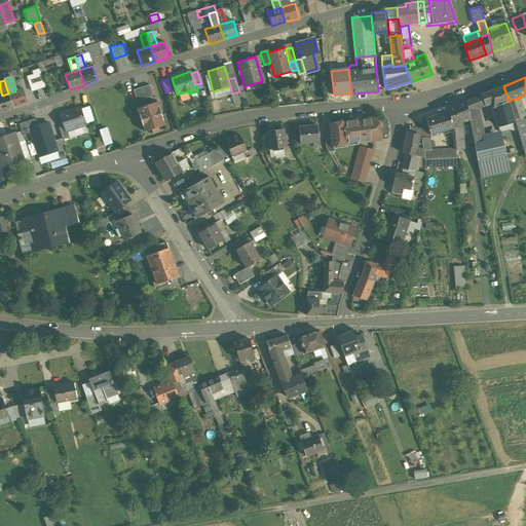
[(150,84),(134,90),(137,102),(153,96),(150,84)]
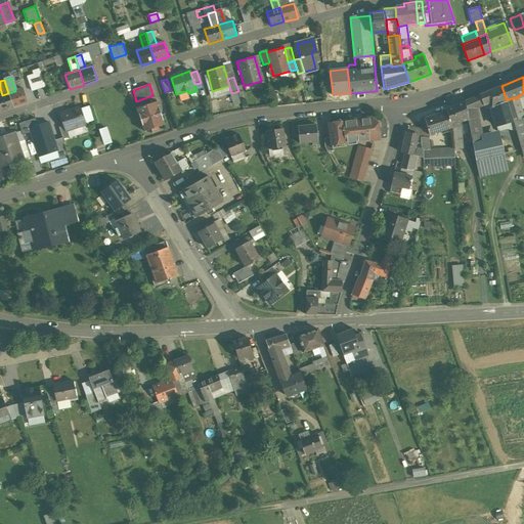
[(501,86),(479,95),(483,105),(489,102),(492,108),(507,101),(507,100),(501,86)]
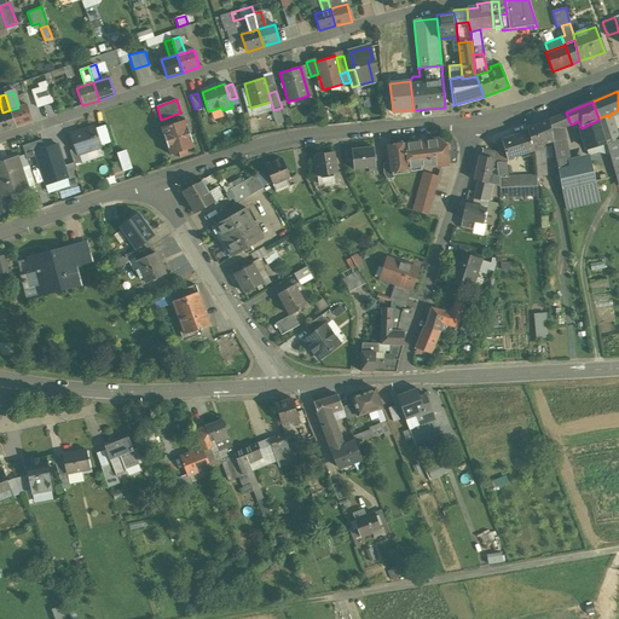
[(18,108),(10,110),(16,127),(33,122),(27,104),(18,108)]
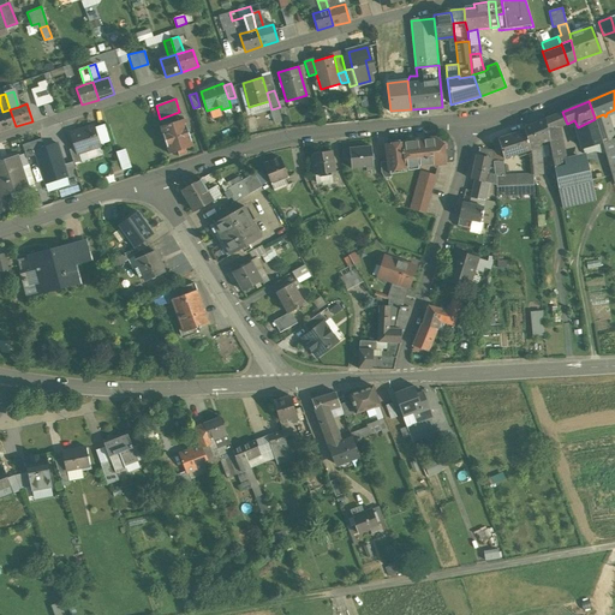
[(3,112),(0,112),(0,131),(16,126),(10,109),(3,112)]
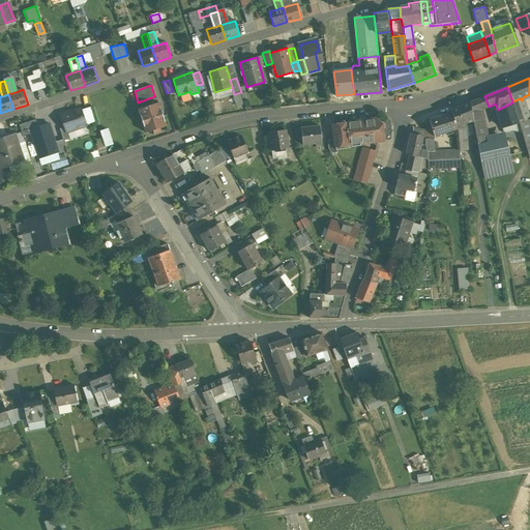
[(489,107),(484,96),(476,100),(480,110),(489,107)]
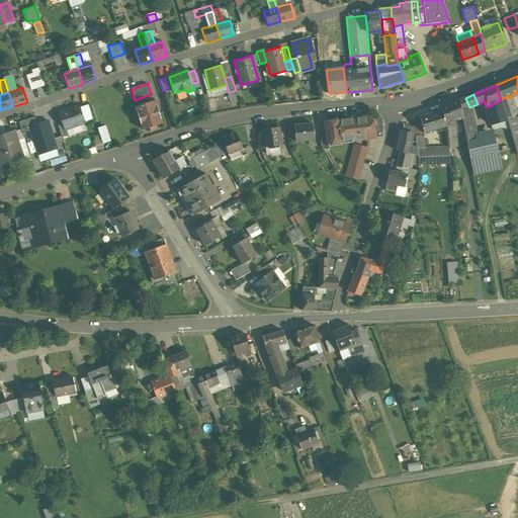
[(510,98),(508,96),(501,99),(501,100),(507,119),(507,120),(516,118),(516,117),(510,98)]
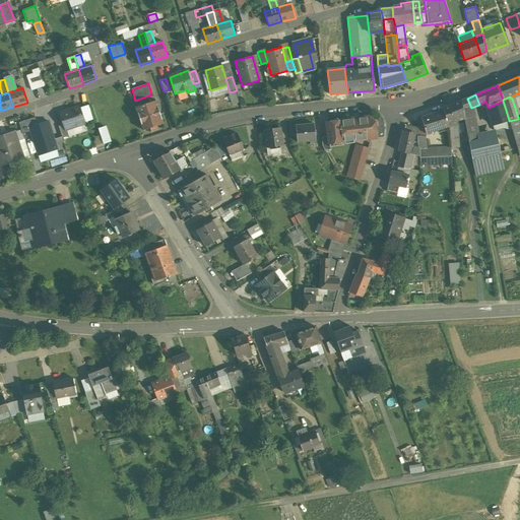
[(467,99),(460,101),(464,119),(468,143),(477,141),(471,108),(467,99)]
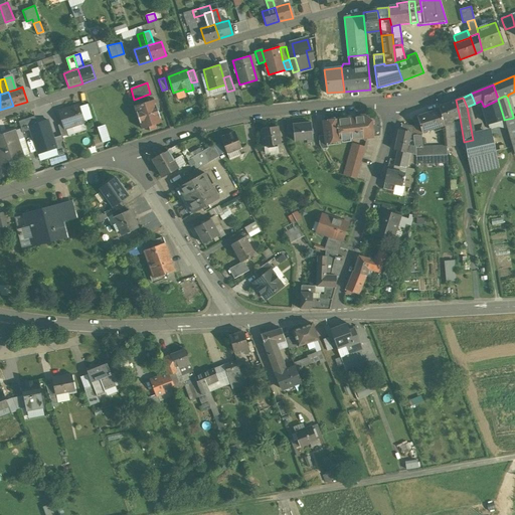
[(155,100),(135,106),(142,129),(162,123),(155,100)]
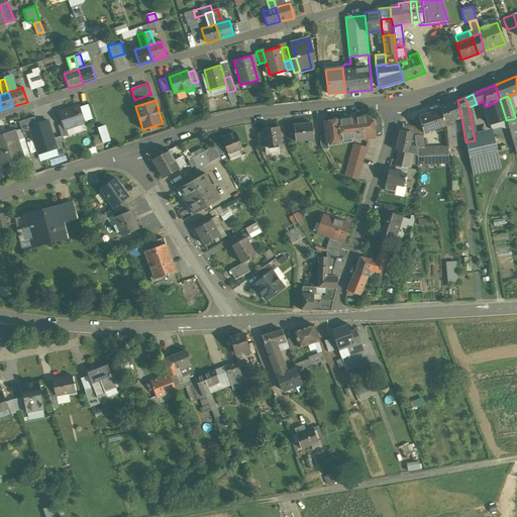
[(457,100),(440,107),(441,110),(445,123),(446,122),(453,120),(461,118),(457,100)]
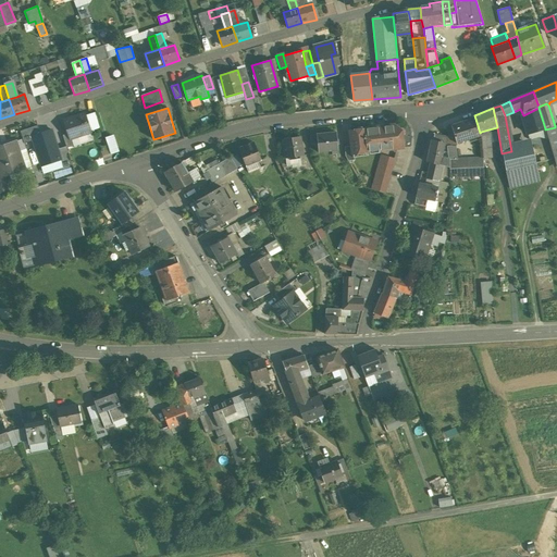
[(539,108),(523,115),(529,134),(545,128),(539,108)]
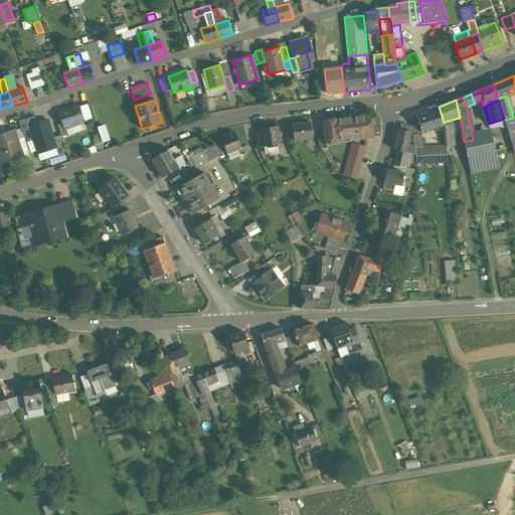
[(77,106),(60,112),(64,124),(65,129),(66,128),(83,123),(77,106)]
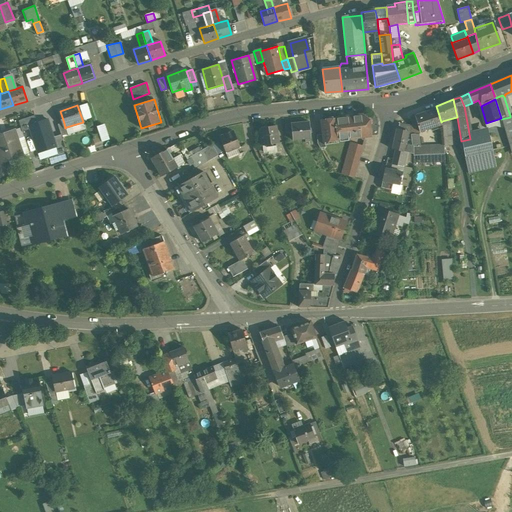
[(437,109),(414,116),(420,132),(442,125),(441,122),(437,109)]
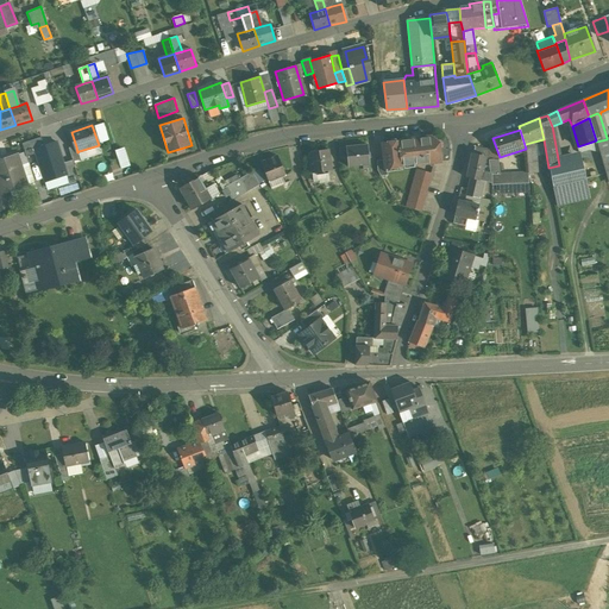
[(608,137),(607,138),(607,139),(596,142),(608,183),(608,182),(608,137)]
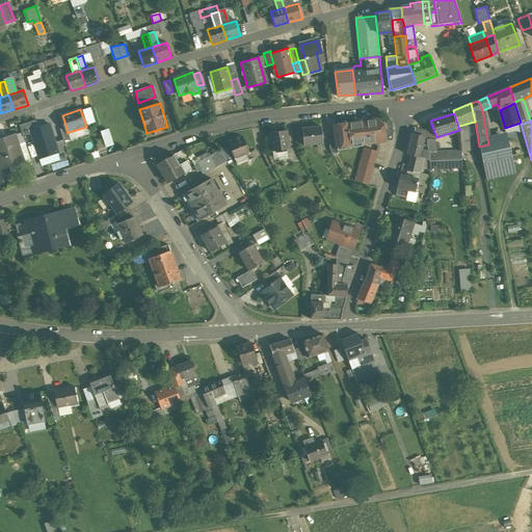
[(20,126),(23,137),(30,134),(29,131),(37,128),(35,121),(20,126)]
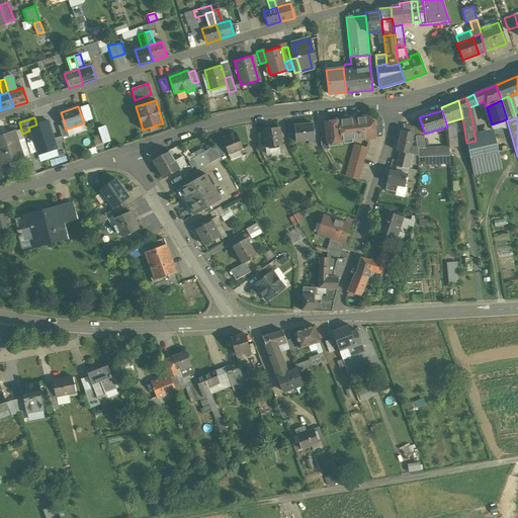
[(331,121),(325,121),(327,137),(327,144),(329,144),(329,147),(341,146),(341,142),(351,141),(351,142),(353,142),(353,140),(373,138),(372,130),(373,128),(373,127),(375,124),(375,121),(372,119),(370,119),(366,117),(338,120),(336,118),(333,118),(331,121)]
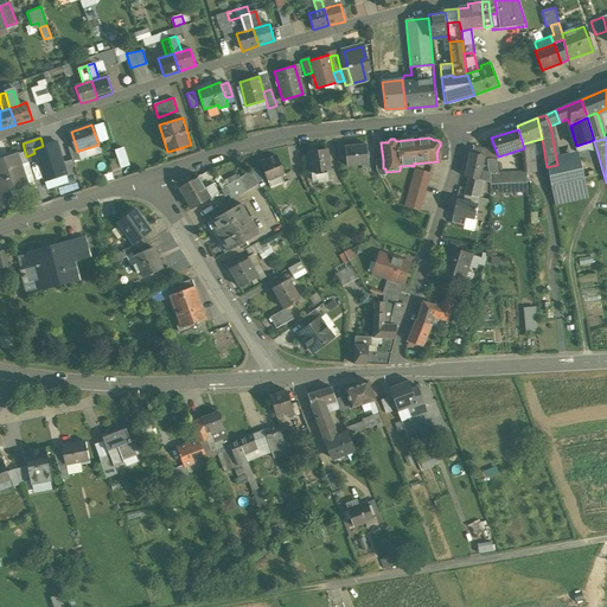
[(532,141),(524,144),(526,172),(535,171),(532,141)]
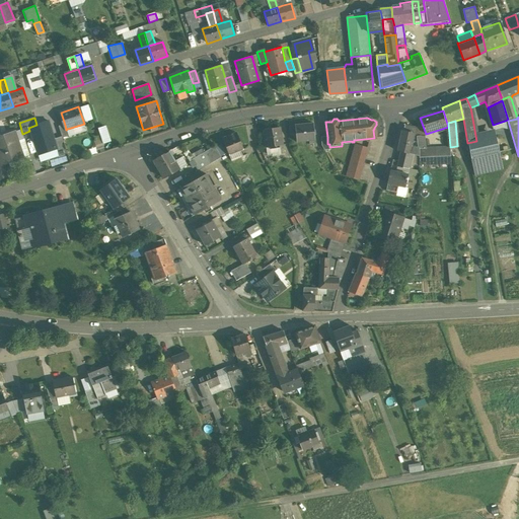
[(36,125),(28,128),(29,131),(39,155),(57,149),(54,140),(48,122),(36,125)]
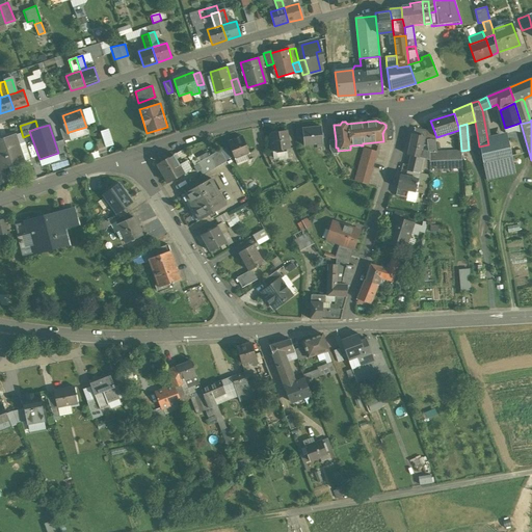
[(320,126),(301,128),(303,138),(303,145),(317,144),(322,143),(320,126)]
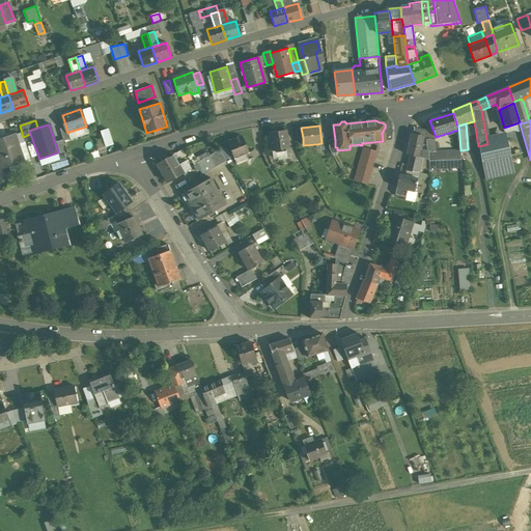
[(66,128),(60,130),(63,141),(71,139),(68,132),(67,133),(66,128)]
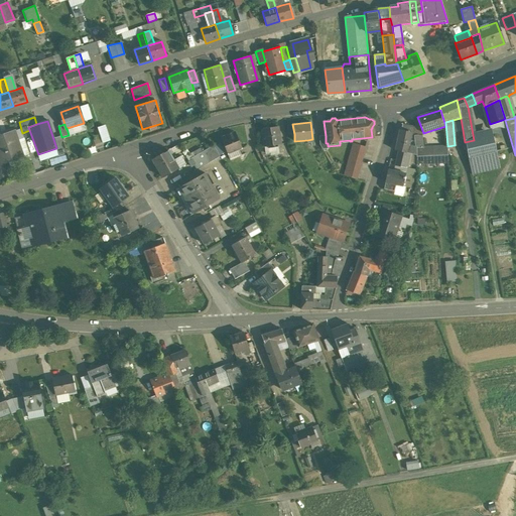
[(96,126),(101,143),(109,140),(104,124),(96,126)]
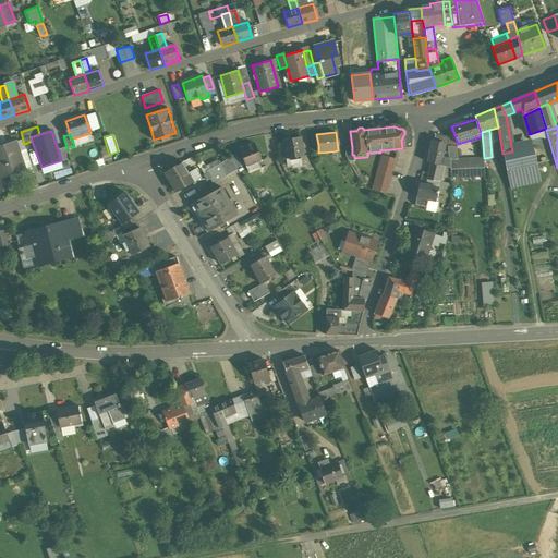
[(447,137),(435,135),(434,142),(445,144),(445,146),(448,147),(448,146),(447,137)]
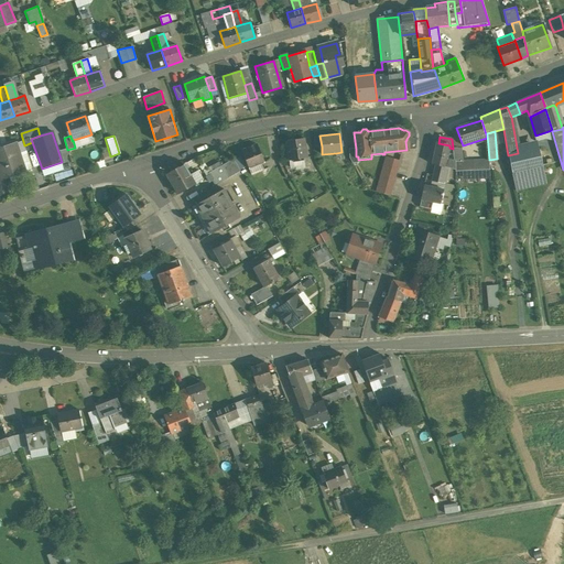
[(304,139),(285,141),(289,161),(302,159),(307,158),(304,139)]
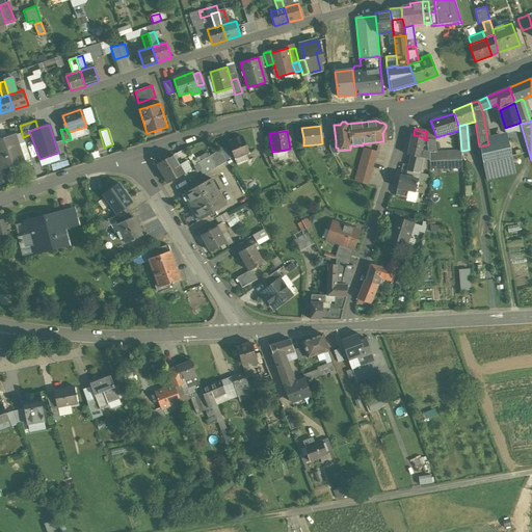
[(31,166),(21,134),(0,140),(0,165),(1,170),(10,167),(11,171),(31,166)]
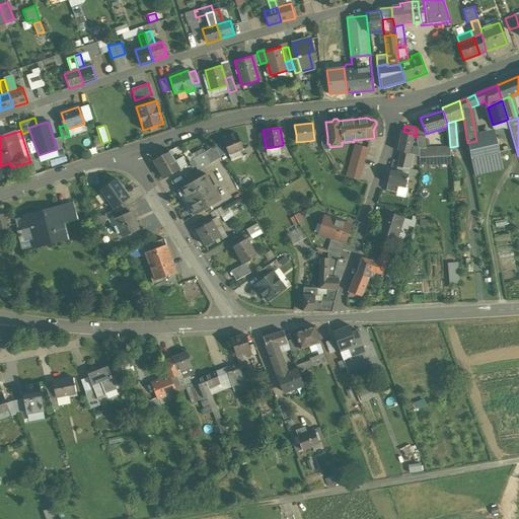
[(403,132),(402,132),(398,151),(400,152),(410,154),(411,146),(414,136),(414,134),(403,132)]
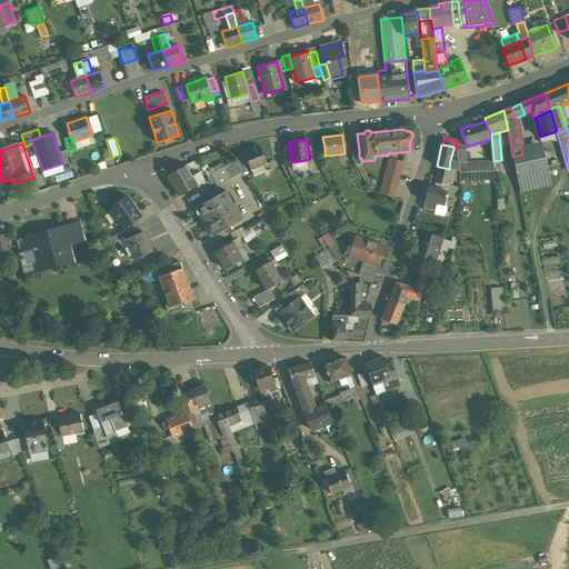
[(260,147),(243,152),(251,171),(267,165),(260,147)]
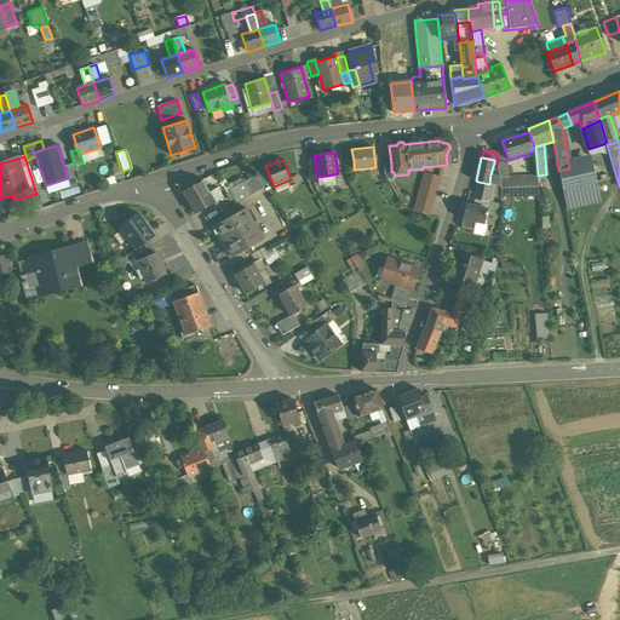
[(506,162),(498,162),(498,164),(498,176),(499,178),(500,178),(507,178),(506,162)]
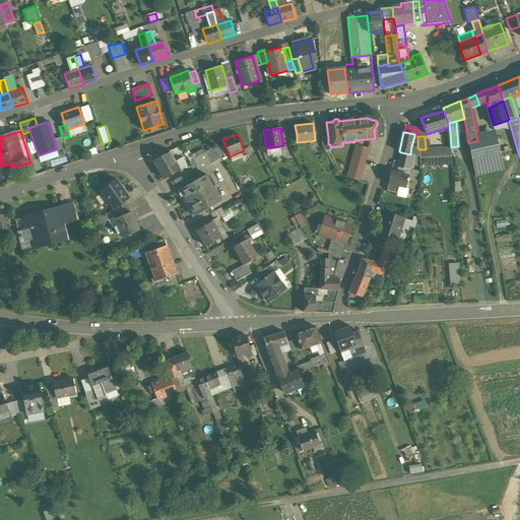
[(62,137),(54,140),(60,157),(68,154),(62,137)]
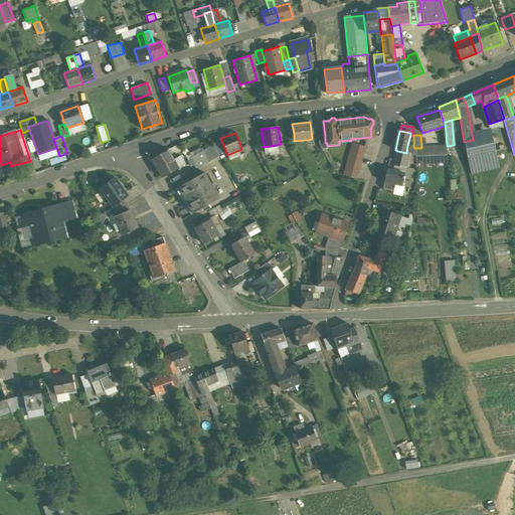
[(325,136),(318,136),(319,145),(321,149),(327,149),(327,146),(327,143),(325,143),(325,136)]
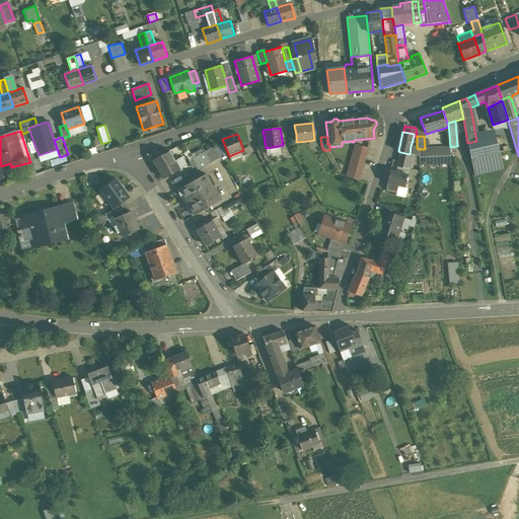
[(476,141),(467,143),(471,159),(498,153),(500,152),(496,137),(476,141)]
